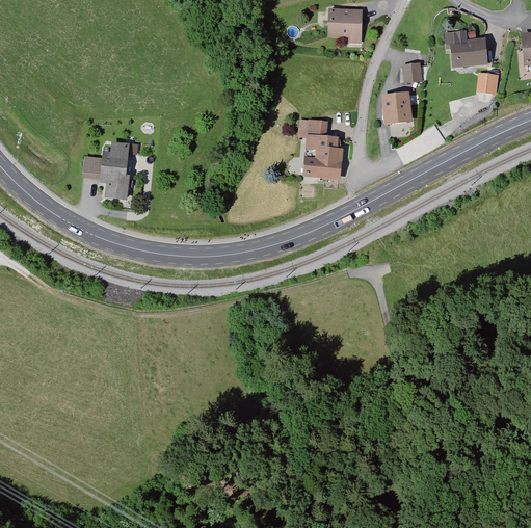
[(328,6),(328,36),(347,36),(346,44),(361,44),(361,7),(328,6)]
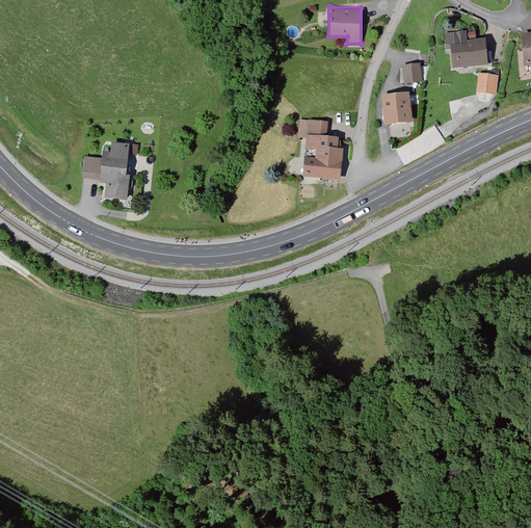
[(451,45),(453,66),(488,62),(486,38),(467,40),(466,29),(443,30),(444,45),(451,45)]
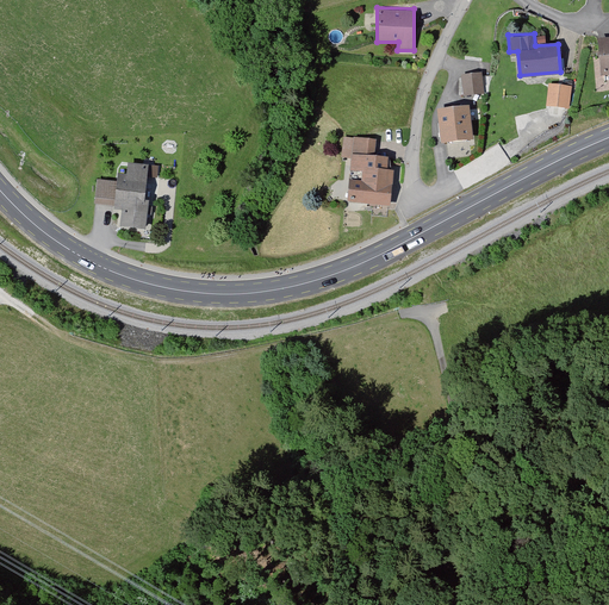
[(608,37),(598,38),(600,73),(608,72),(608,37)]
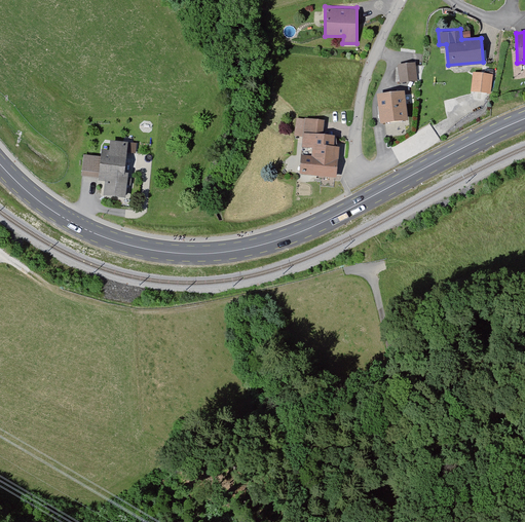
[(396,65),(399,82),(417,79),(414,62),(396,65)]
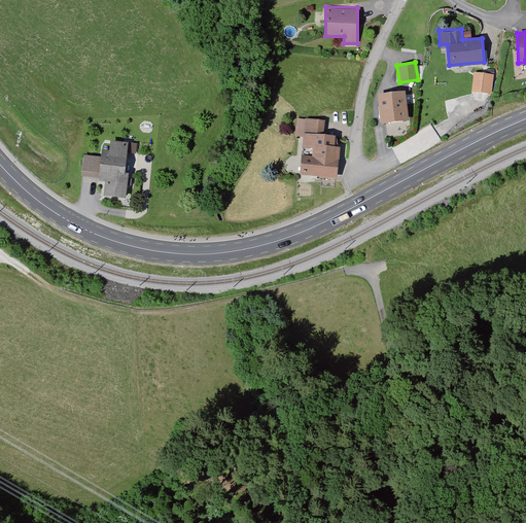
[(492,72),(474,70),(471,89),(490,91),(492,72)]
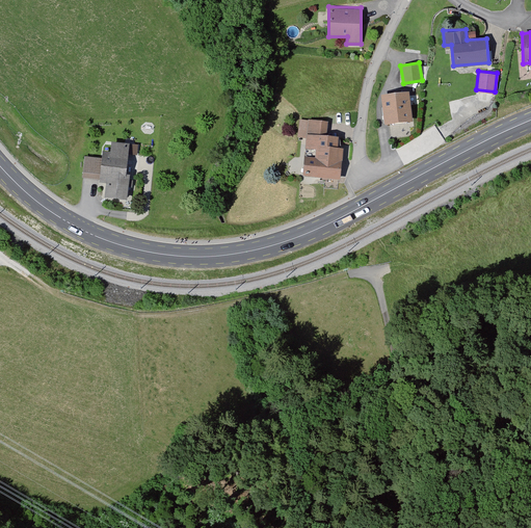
[(381,95),(383,124),(388,124),(389,136),(408,134),(407,123),(413,123),(409,91),(381,95)]
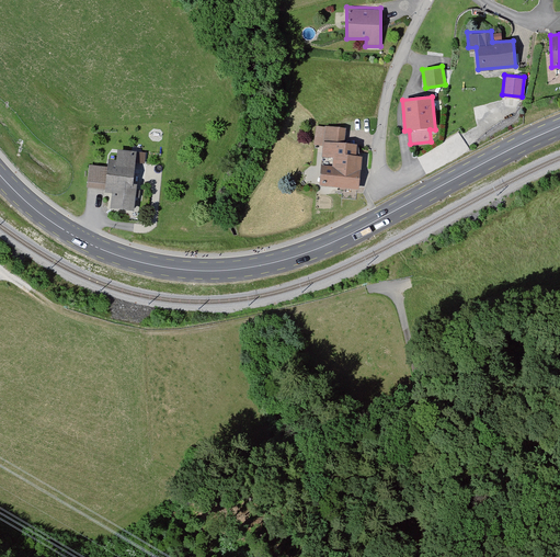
[(323,168),(321,186),(362,190),(363,157),(357,157),(358,144),(344,143),(346,127),(315,125),(313,144),(323,145),(322,157),(334,158),(333,168),(323,168)]
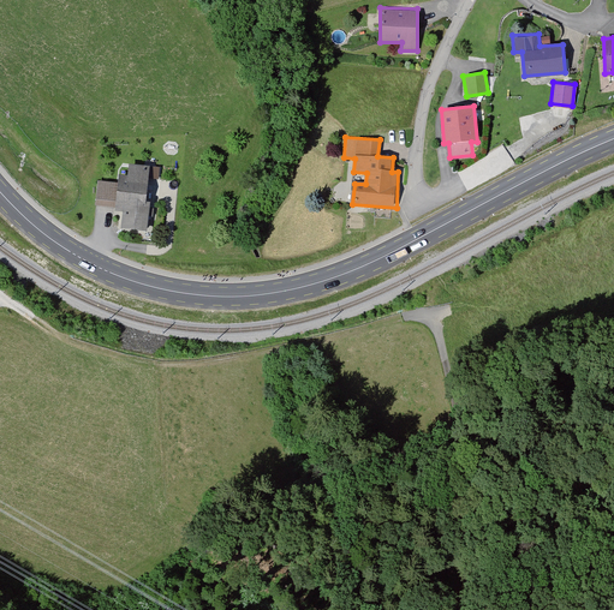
[(120,229),(147,232),(148,215),(150,215),(151,204),(147,204),(150,167),(129,165),(129,177),(119,175),(118,181),(96,180),(95,204),(115,207),(114,209),(123,209),(120,229)]
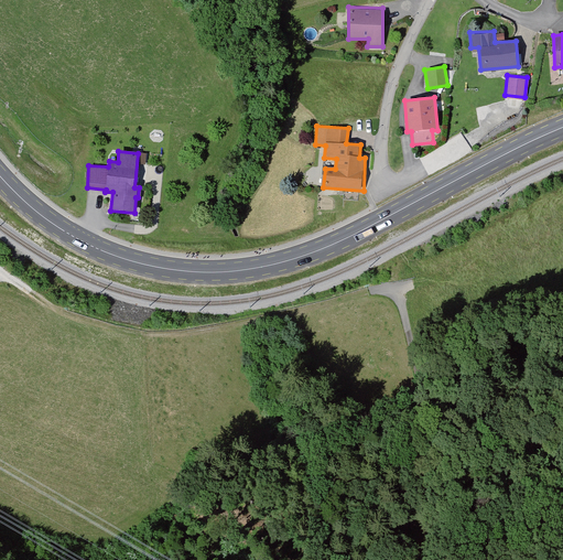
All buildings are outlined.
